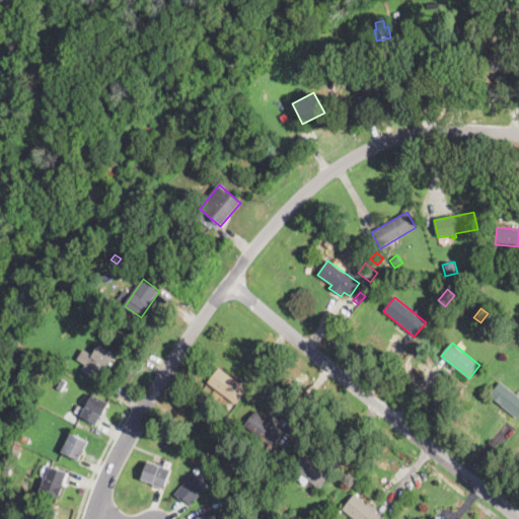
[(117,354),(98,382),(82,371),(85,365),(77,360),(84,350),(92,355),(100,344),(117,354)]
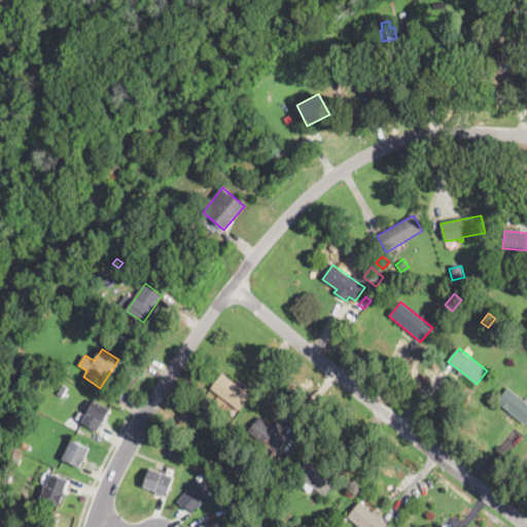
[(239,411),(211,388),(222,373),(251,395),(239,411)]
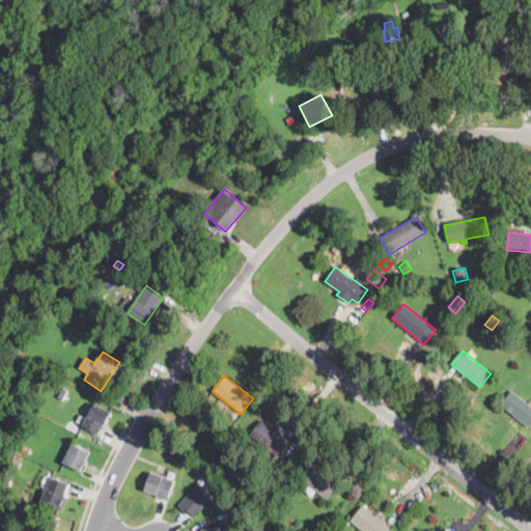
[(68,389),(64,398),(59,396),(64,387),(68,389)]
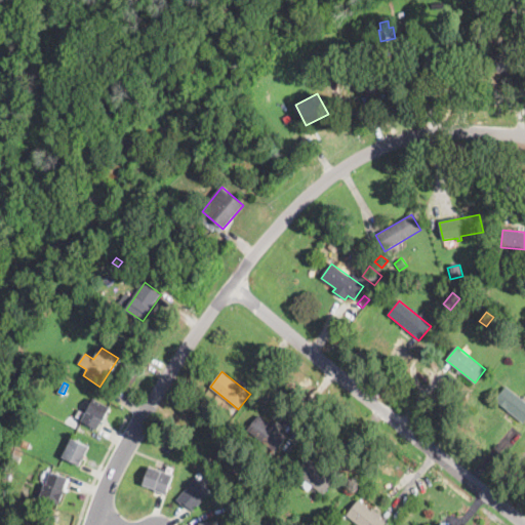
[(524,420),(523,423),(495,401),(507,387),(524,401),(524,420)]
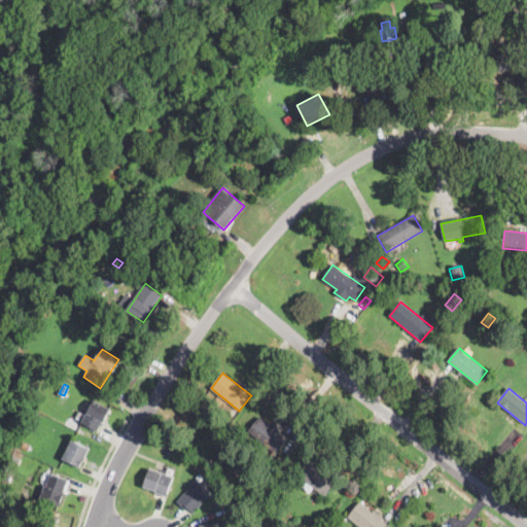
[(99,432),(82,422),(95,399),(111,410),(99,432)]
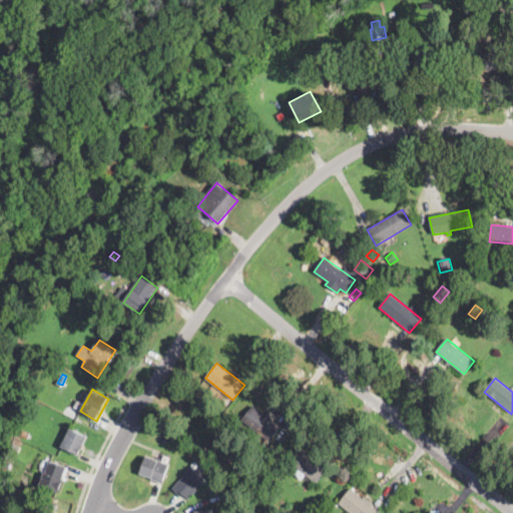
[(232,401),(228,407),(223,403),(227,398),(232,401)]
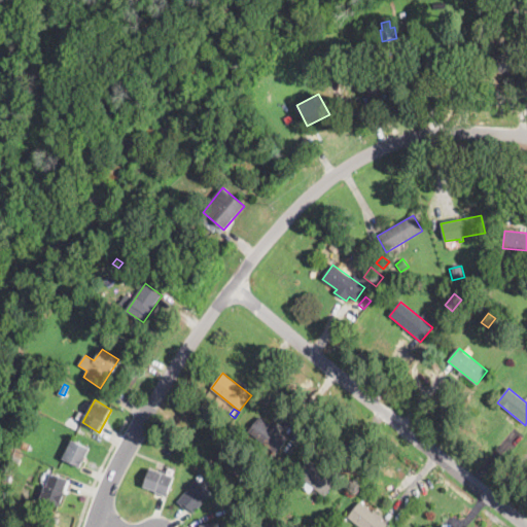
[(276,454),(248,431),(260,416),(288,438),(276,454)]
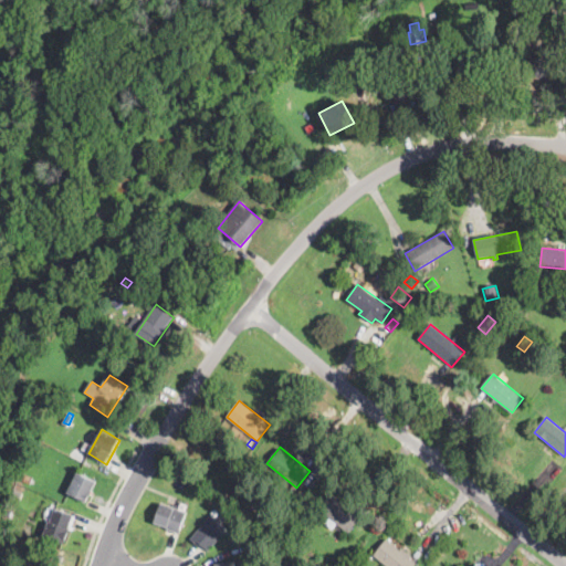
[(87,502),(69,492),(79,472),(97,482),(87,502)]
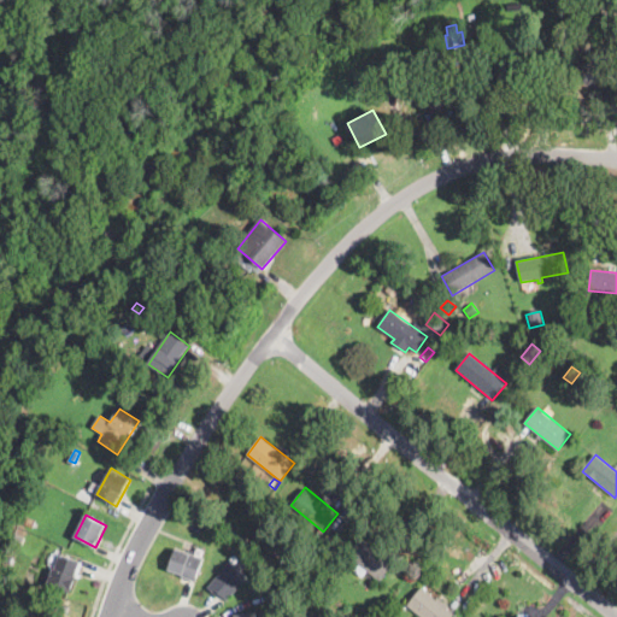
[(35,519),(33,527),(24,523),(28,516),(35,519)]
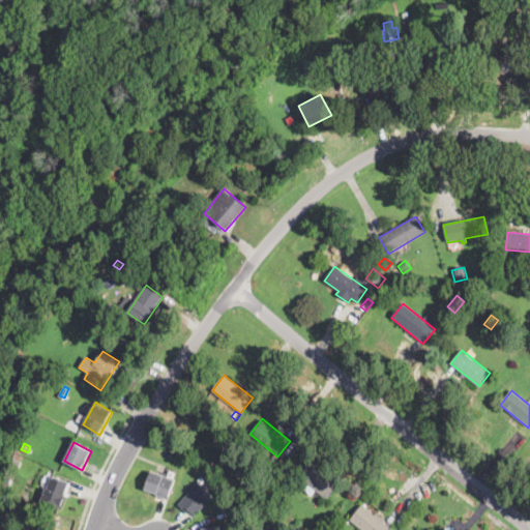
[(326,499),(298,477),(310,463),(339,483),(326,499)]
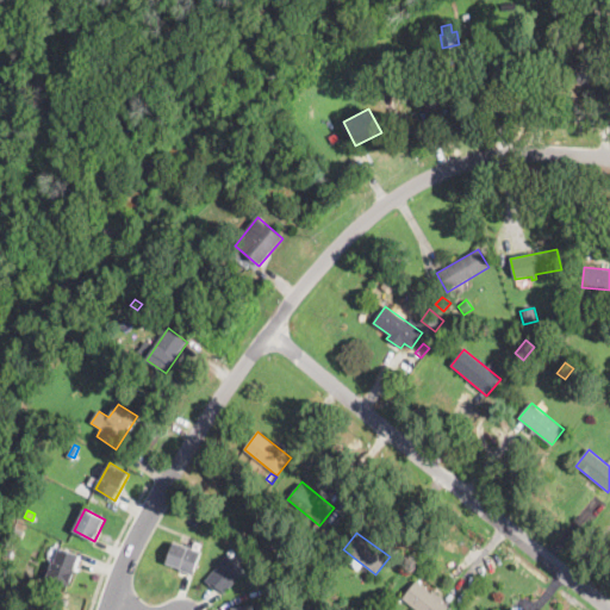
[(193,574),(180,570),(181,568),(166,562),(174,541),(201,553),(193,574)]
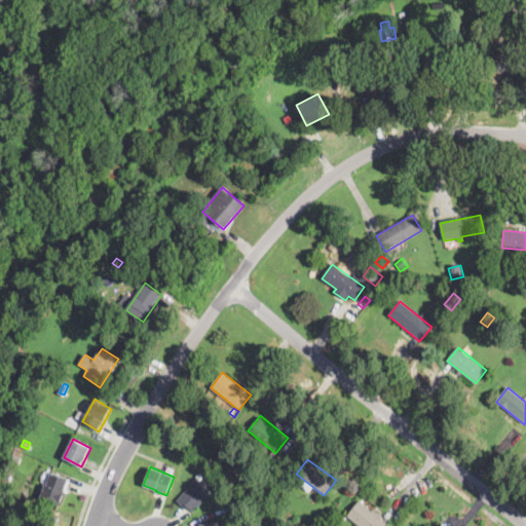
[(70,480),(60,504),(40,497),(45,484),(47,484),(52,473),(70,480)]
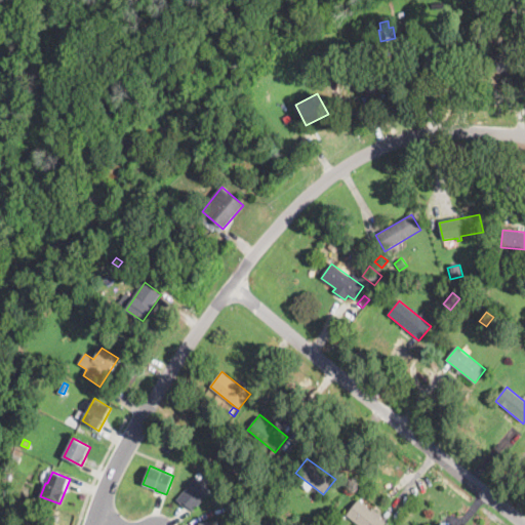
[(202,483),(204,481),(207,483),(205,485),(211,490),(193,511),(186,505),(184,507),(176,499),(196,477),(202,483)]
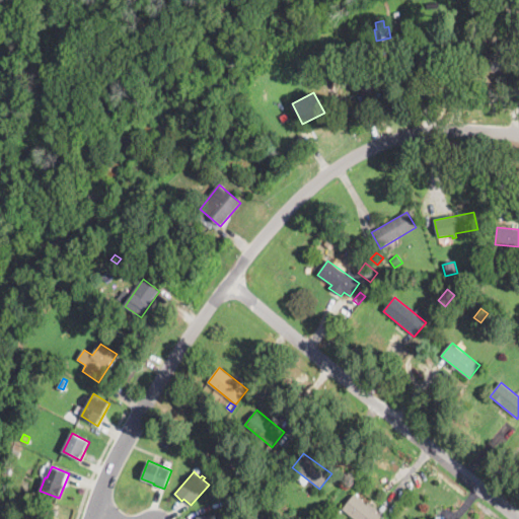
[(232,475),(226,482),(222,477),(228,471),(232,475)]
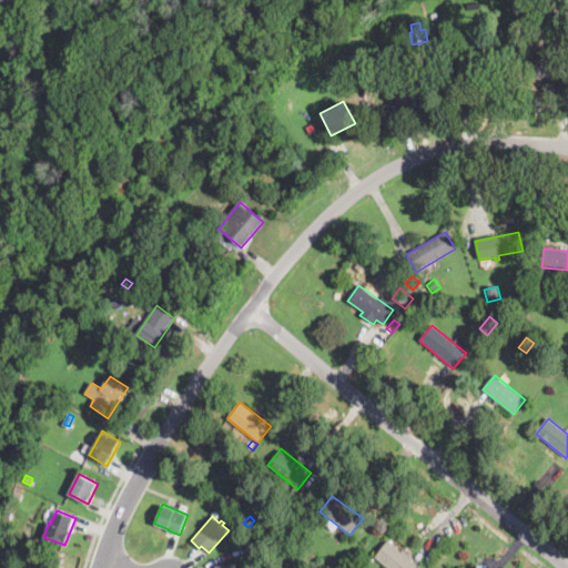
[(305,547),(300,555),(291,548),(296,541),(305,547)]
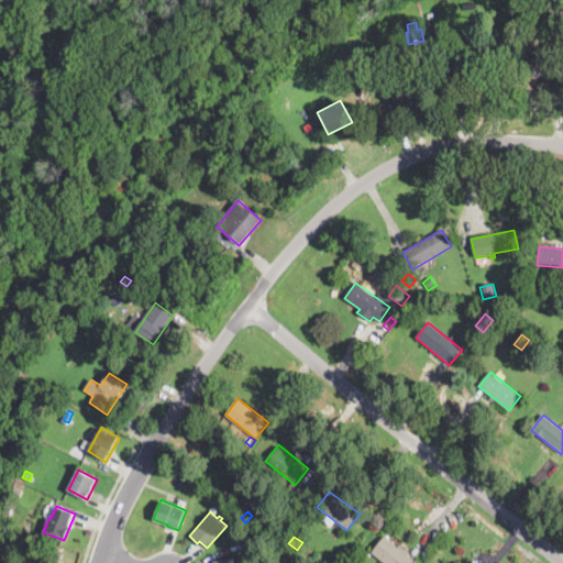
[(384,537),(397,547),(399,544),(409,552),(407,555),(414,561),(411,562),(384,562),(372,552),(384,537)]
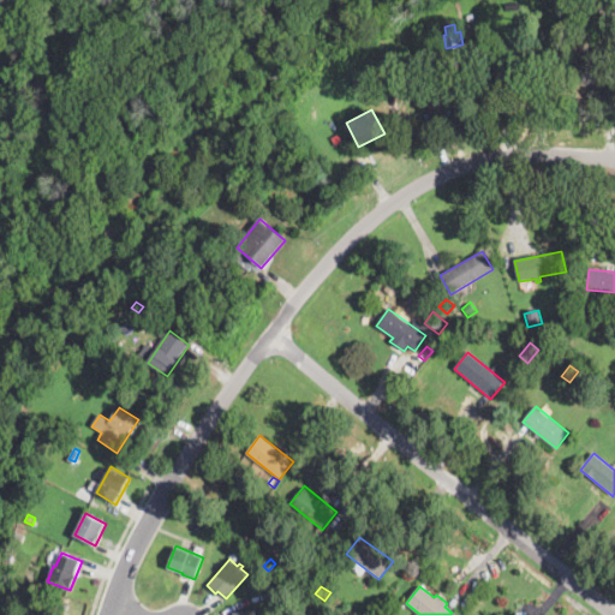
[(340,596),(335,602),(329,598),(334,591),(340,596)]
